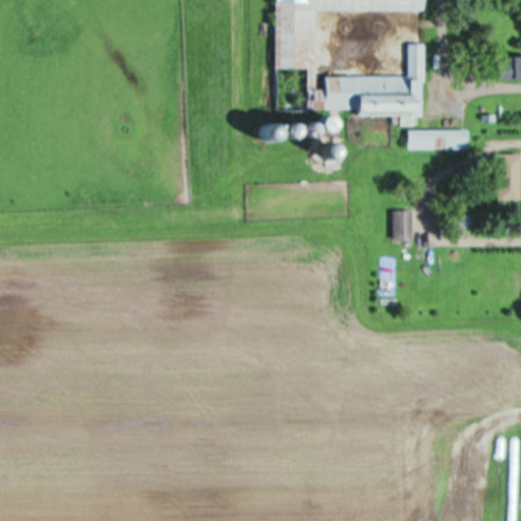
[(272,0),(274,109),(351,108),(351,117),(398,117),(398,125),(418,125),(417,83),(423,83),(423,44),(406,44),(406,76),(321,76),(321,89),(315,89),(314,10),(423,10),(423,0),(272,0)]
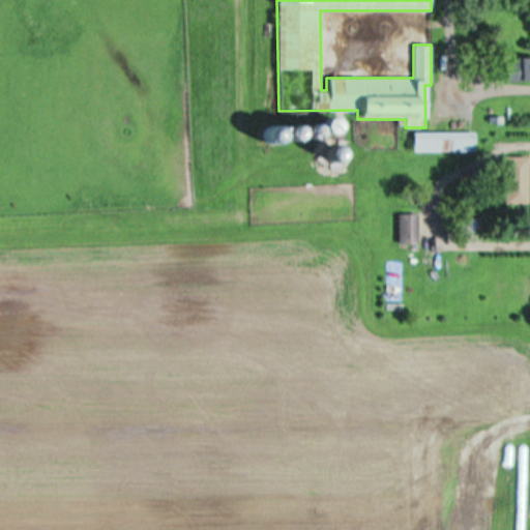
[(529,80),(529,57),(506,58),(506,81),(529,80)]
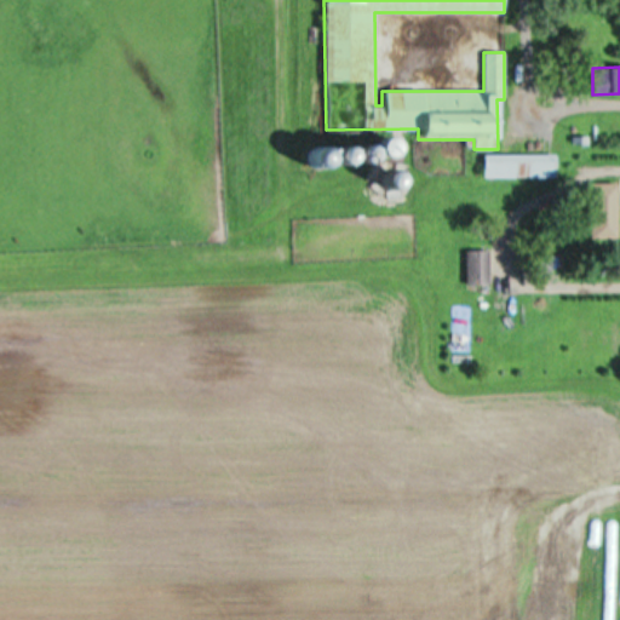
[(482,178),(555,178),(555,155),(482,155),(482,178)]
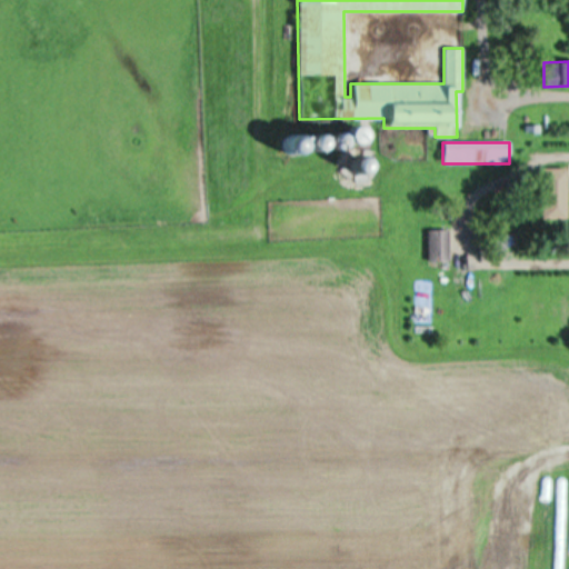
[(565,220),(565,169),(539,169),(539,220),(565,220)]
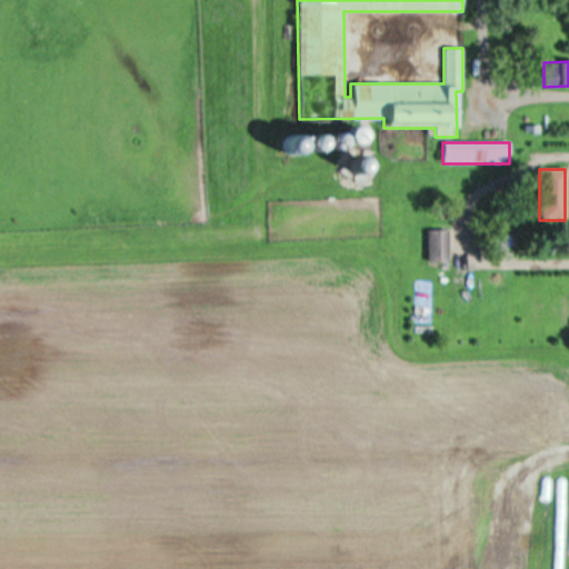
[(448,231),(427,231),(427,262),(448,262),(448,231)]
